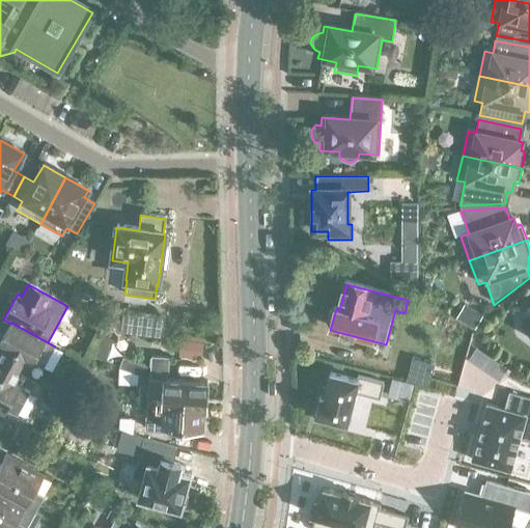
[(431,323),(439,310),(420,300),(413,312),(431,323)]
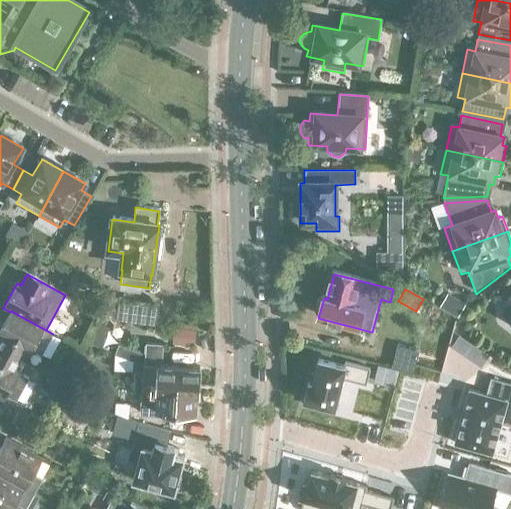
[(440,306),(458,315),(465,301),(447,292),(440,306)]
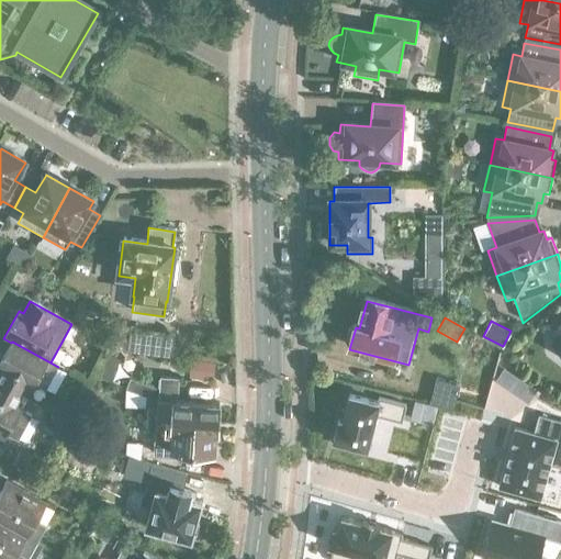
[(171,356),(174,338),(174,336),(130,332),(127,350),(171,356)]
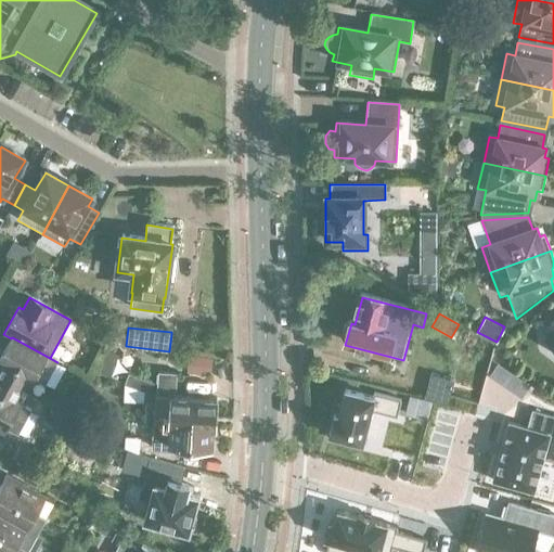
[(12,337),(11,338),(0,358),(0,366),(1,366),(0,368),(0,380),(26,395),(34,381),(44,386),(58,362),(12,337)]
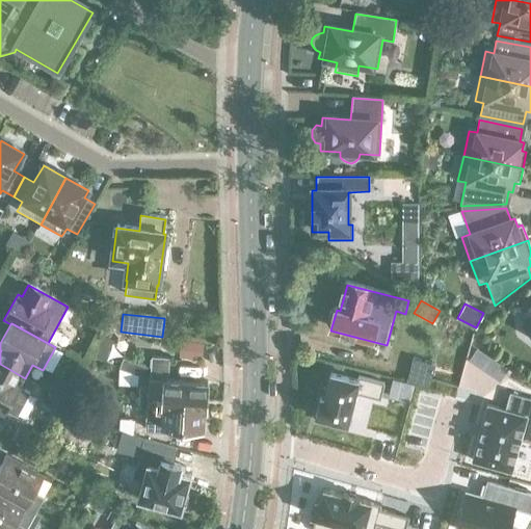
[(182,341),(179,360),(201,363),(204,344),(182,341)]
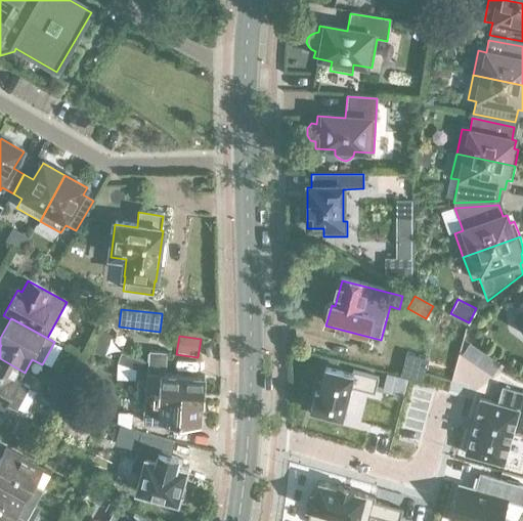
[(165,374),(166,352),(148,351),(147,363),(121,353),(117,363),(146,374),(144,402),(161,404),(160,420),(200,423),(201,404),(202,404),(204,377),(165,374)]
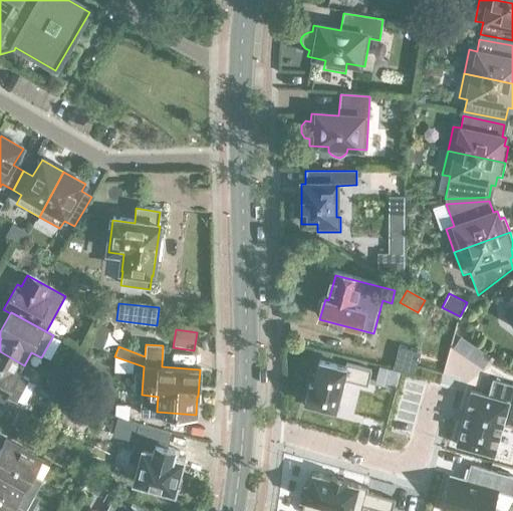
[(399,349),(396,358),(393,369),(414,375),(420,355),(399,349)]
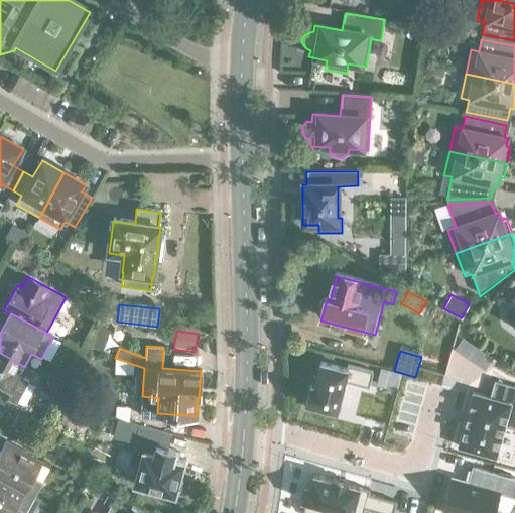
[(24,367),(0,353),(0,400),(5,402),(6,400),(16,405),(28,383),(18,377),(24,367)]
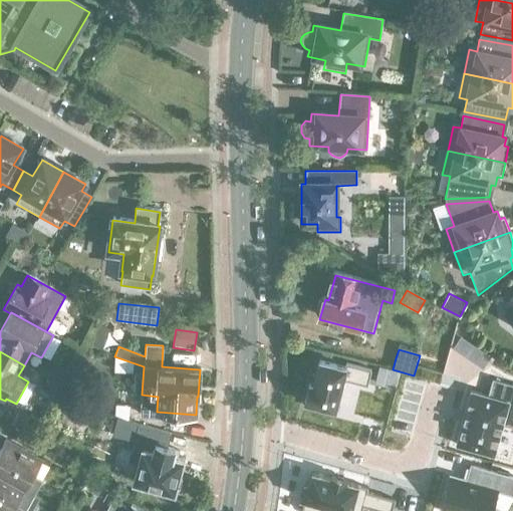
[(312,387),(308,386),(303,404),(307,405),(306,409),(322,413),(323,409),(334,412),(342,380),(366,387),(370,370),(345,364),(344,368),(318,361),(312,387)]
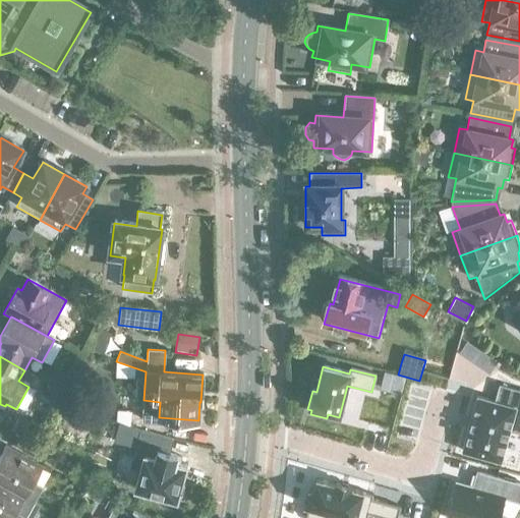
[(495,402),(477,397),(462,452),(500,462),(515,409),(519,410),(519,392),(499,387),(495,402)]
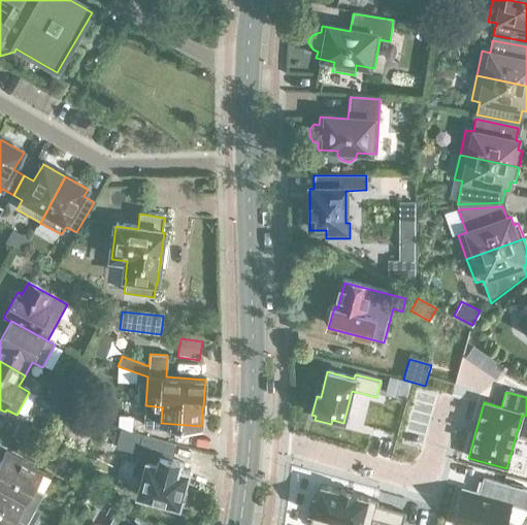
[(61,406),(57,420),(88,431),(92,418),(61,406)]
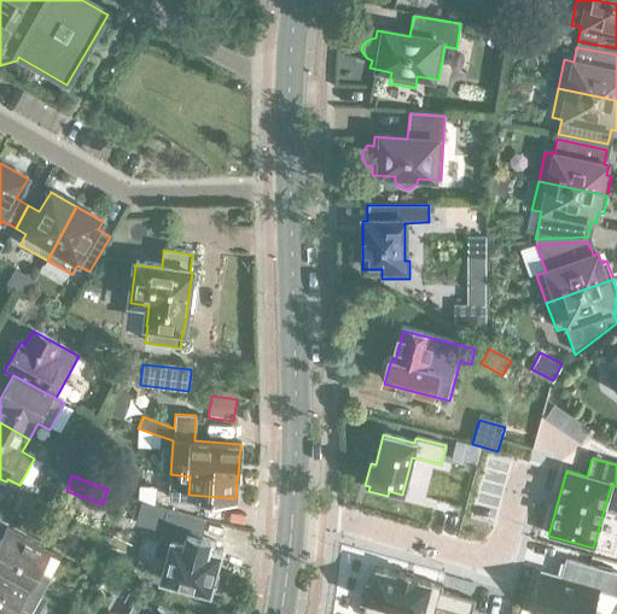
[(161,580),(193,590),(209,594),(210,588),(217,584),(220,576),(216,569),(220,555),(207,551),(209,542),(199,539),(204,521),(167,512),(140,501),(134,526),(162,532),(155,557),(166,560),(161,580)]
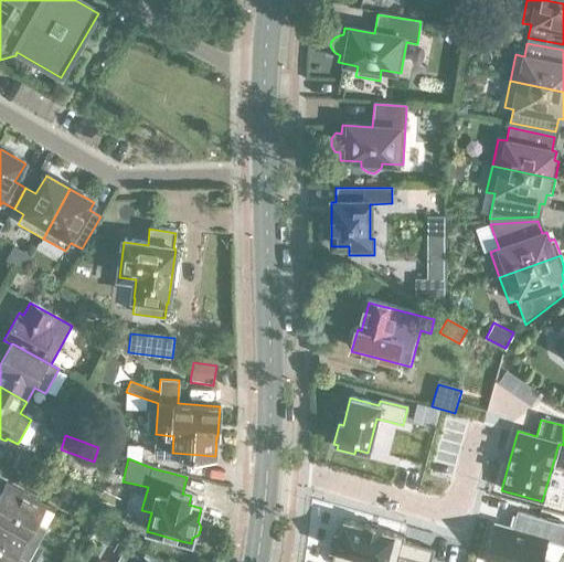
[(0,527),(36,547),(45,531),(36,526),(44,510),(4,487),(0,495),(0,527)]
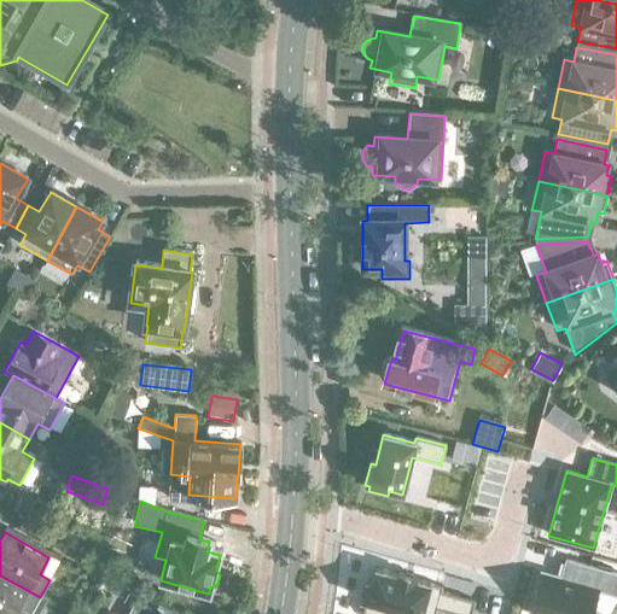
[(589,613),(597,591),(615,596),(616,588),(616,574),(565,561),(560,579),(541,574),(531,613),(589,613)]
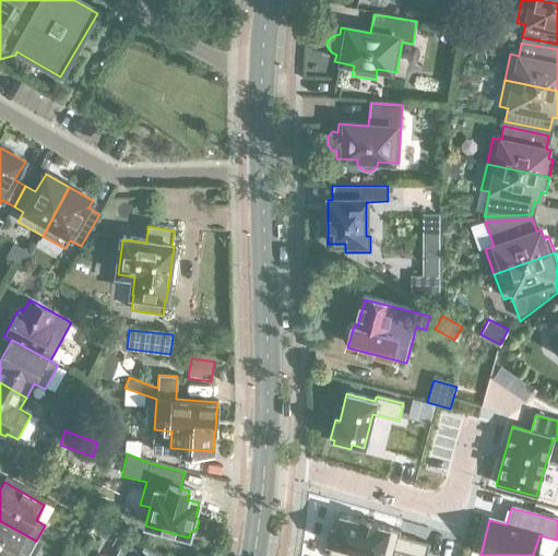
[(327,544),(331,545),(328,555),(348,555),(351,549),(371,555),(392,555),(394,551),(411,555),(425,555),(429,545),(399,536),(400,532),(376,525),(377,523),(359,519),(359,521),(339,515),(335,528),(331,527),(327,544)]
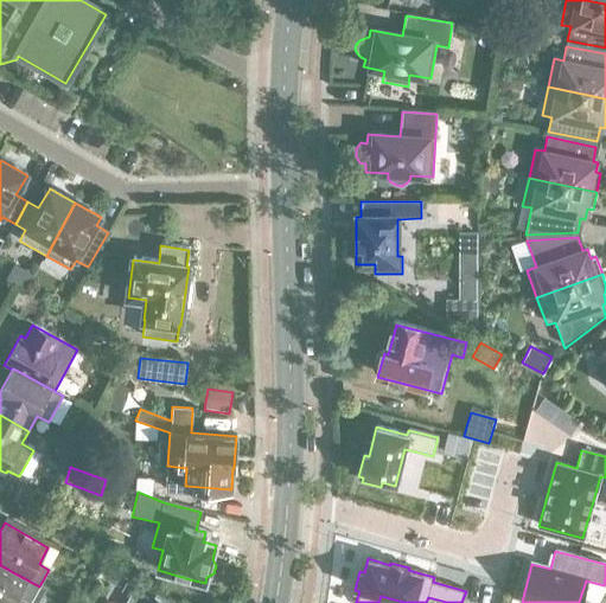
[(39,587),(0,565),(0,602),(17,602),(19,598),(25,602),(31,602),(39,587)]
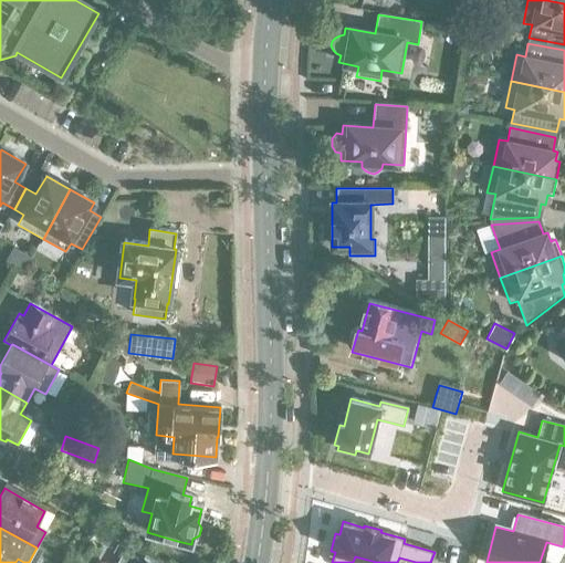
[(147,562),(143,560),(142,562),(123,552),(117,562),(147,562)]
